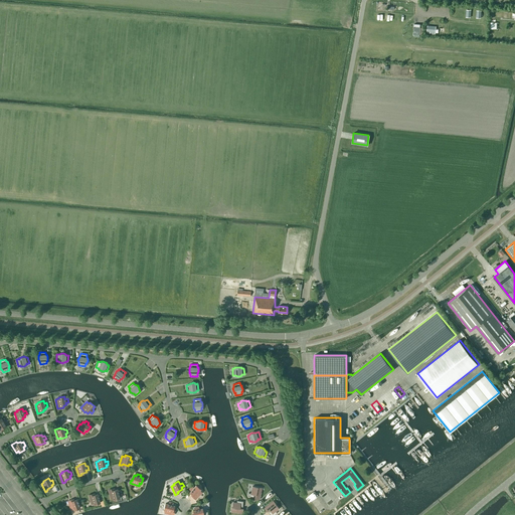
[(191,491),(190,492),(194,496),(193,497),(196,499),(201,492),(199,490),(200,489),(196,485),(193,488),(192,486),(189,489),(191,491)]
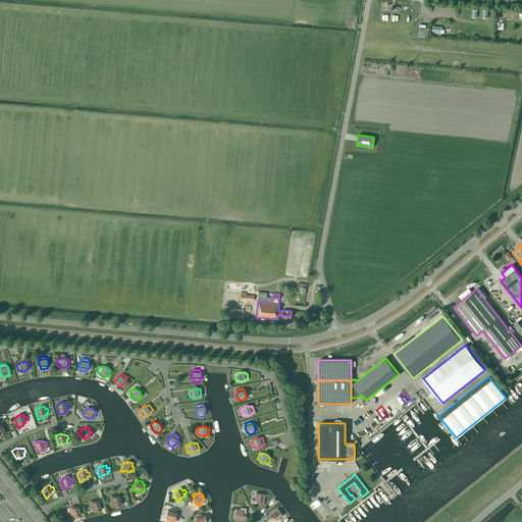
[(260,493),(256,492),(254,501),(252,500),(251,503),(257,504),(257,502),(259,502),(258,505),(263,506),(265,494),(261,493),(260,493)]
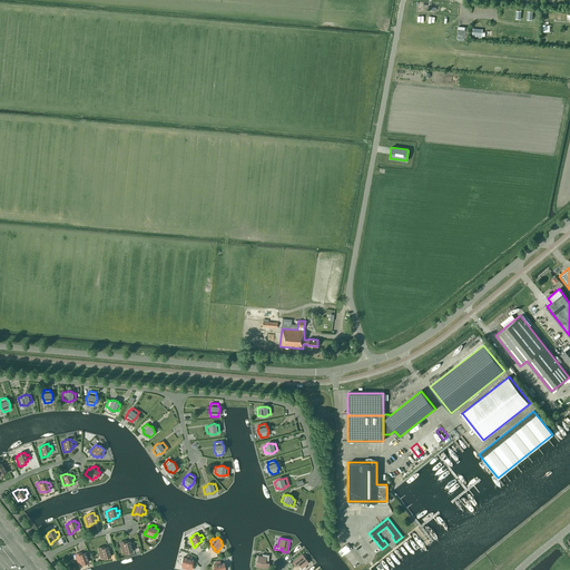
[(134,547),(133,543),(130,543),(129,541),(124,543),(123,541),(119,542),(123,552),(126,551),(126,553),(133,551),(131,548),(134,547)]
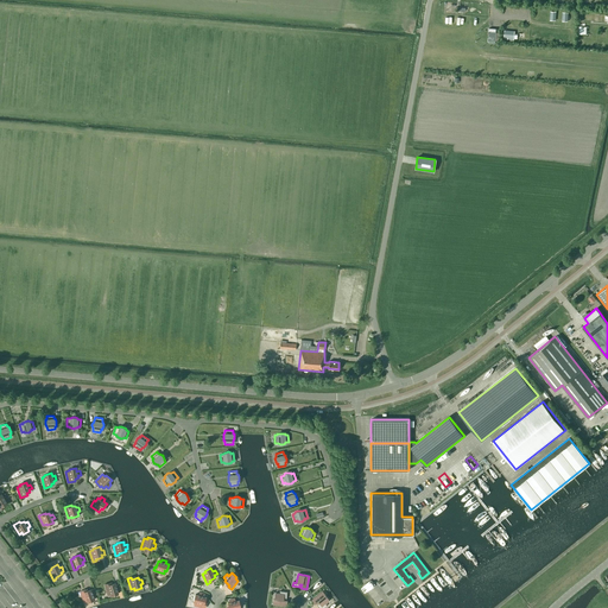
[(115,586),(115,583),(108,586),(108,583),(105,584),(107,595),(111,594),(112,595),(118,594),(116,590),(120,589),(119,584),(115,586)]
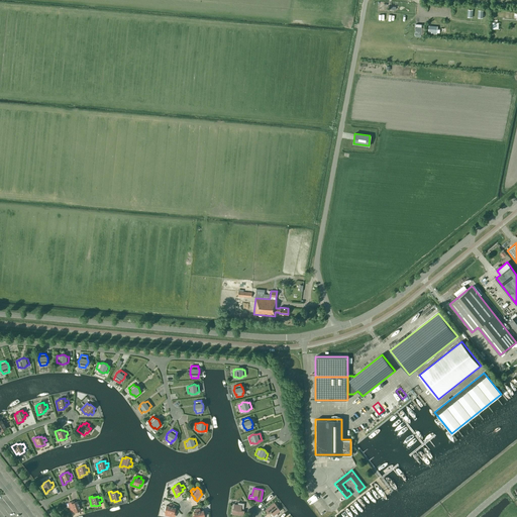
[(74,501),(68,503),(69,505),(70,507),(71,510),(71,511),(74,510),(75,512),(80,510),(79,505),(81,505),(80,501),(77,501),(75,502),(74,501)]
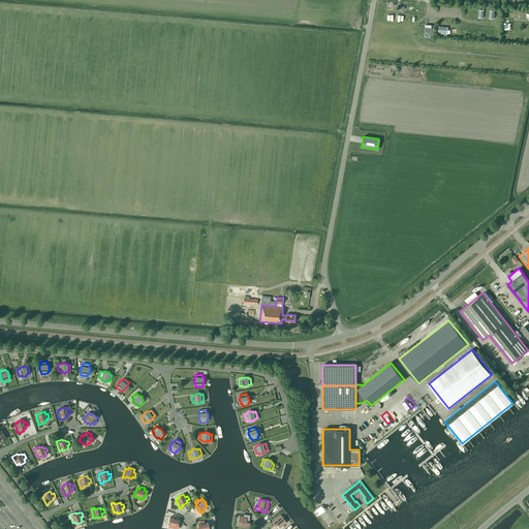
[(238,521),(238,525),(249,527),(250,522),(246,522),(247,520),(249,521),(250,515),(244,514),(243,517),(239,516),(239,521),(238,521)]
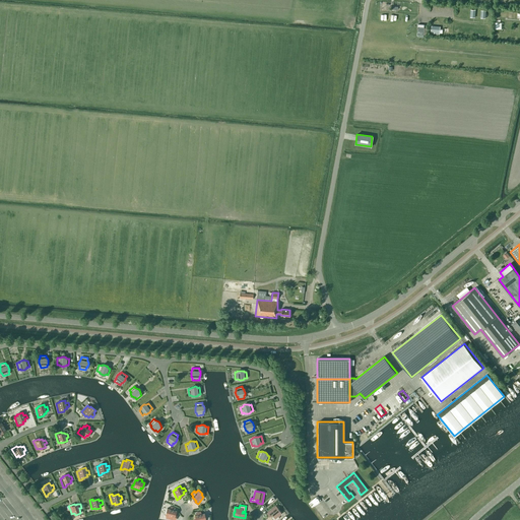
[(278,509),(275,506),(266,513),(269,517),(272,514),(273,516),(271,517),(273,519),(276,519),(279,518),(278,516),(281,513),(278,509)]
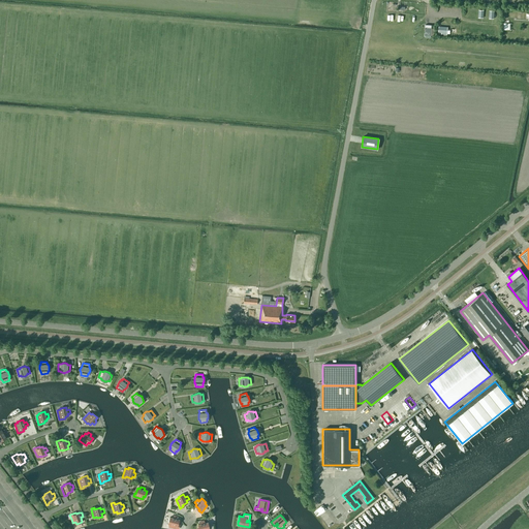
[(179,520),(177,519),(178,517),(174,516),(173,518),(169,517),(168,523),(169,524),(169,526),(178,528),(179,526),(178,525),(179,520)]
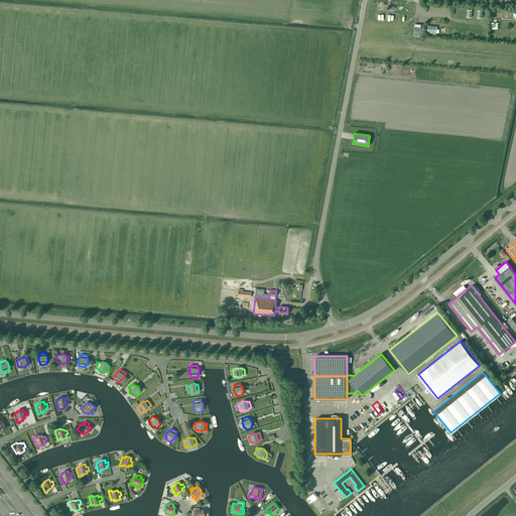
All buildings are outlined.
